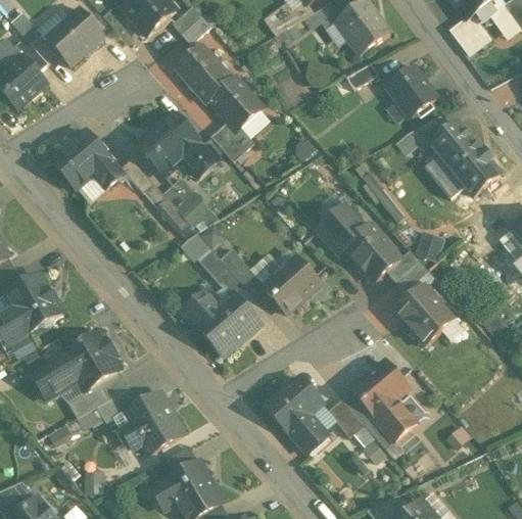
[(117,0),(116,1),(146,35),(176,9),(168,0),(167,1),(165,0),(117,0)]
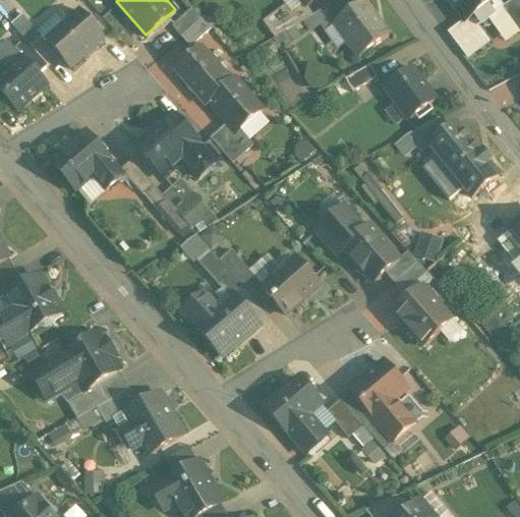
[(289,0),(262,19),(273,35),(305,16),(293,0),(289,0)]
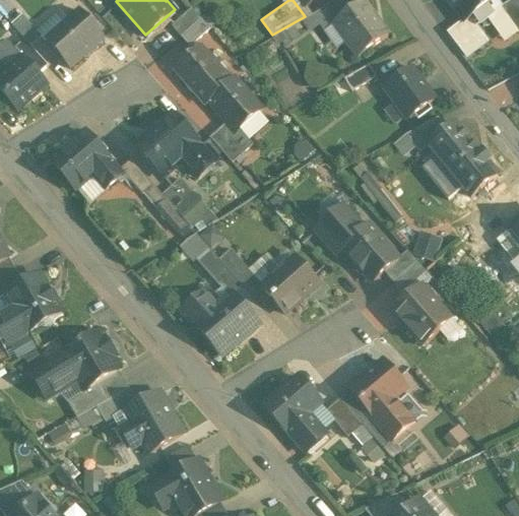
[(329,0),(324,4),(330,13),(348,0),(329,0)]
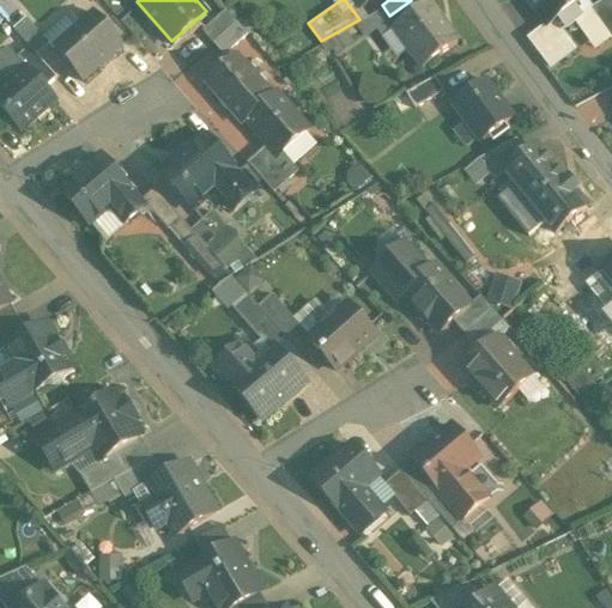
[(422,0),(389,24),(392,26),(394,24),(404,37),(401,38),(419,64),(454,38),(426,0),(422,0)]
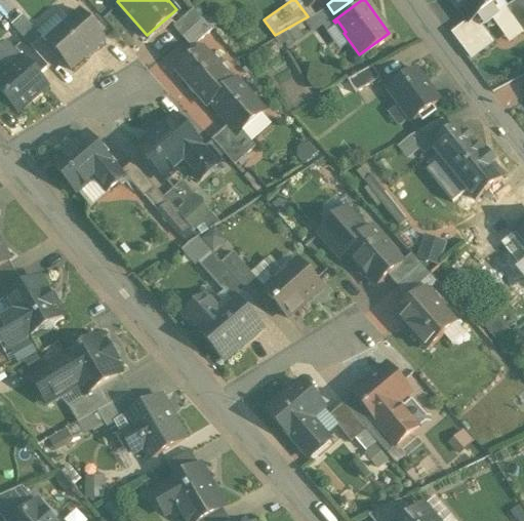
[(455,0),(453,1),(466,18),(467,19),(474,14),(485,6),(493,0),(455,0)]
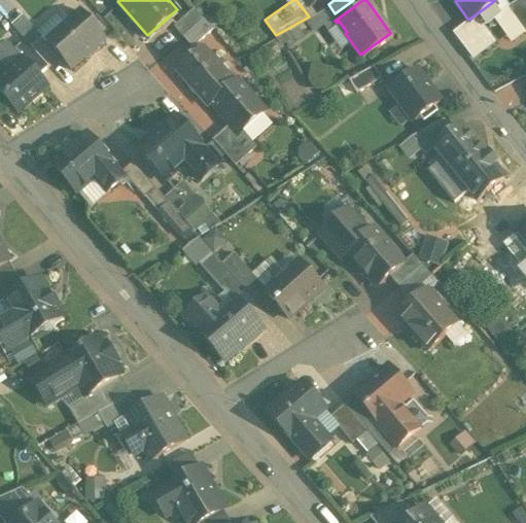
[(510,40),(523,30),(505,5),(509,3),(505,0),(495,0),(487,6),(510,40)]
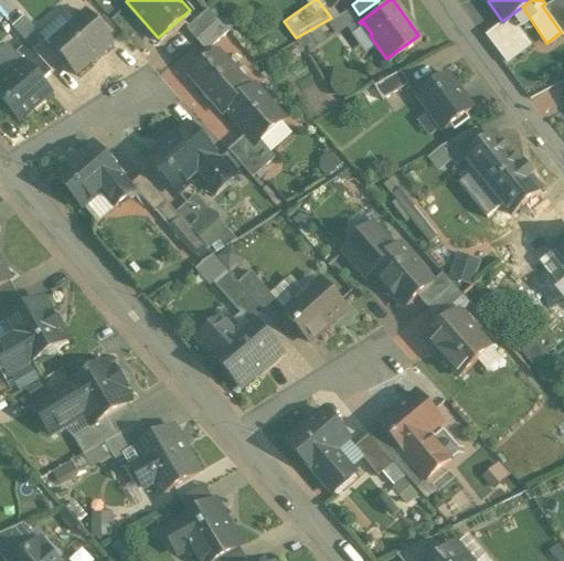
[(550,0),(545,3),(542,6),(561,32),(563,30),(563,1),(562,0),(550,0)]
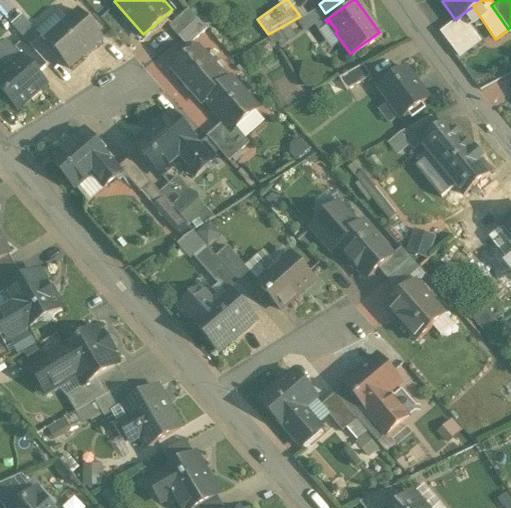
[(188,6),(168,23),(177,34),(197,16),(188,6)]
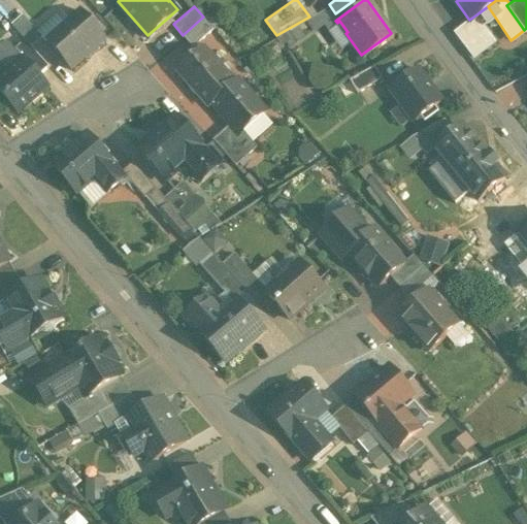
[(80,8),(45,39),(70,67),(85,55),(84,54),(103,36),(103,37),(105,36),(80,8)]
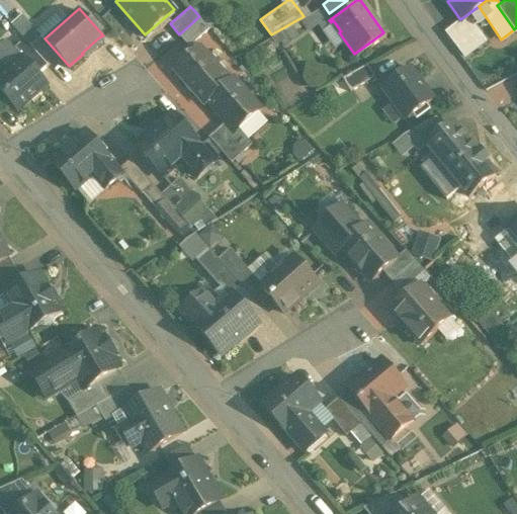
[(40,33),(21,12),(10,22),(23,36),(29,44),(40,33)]
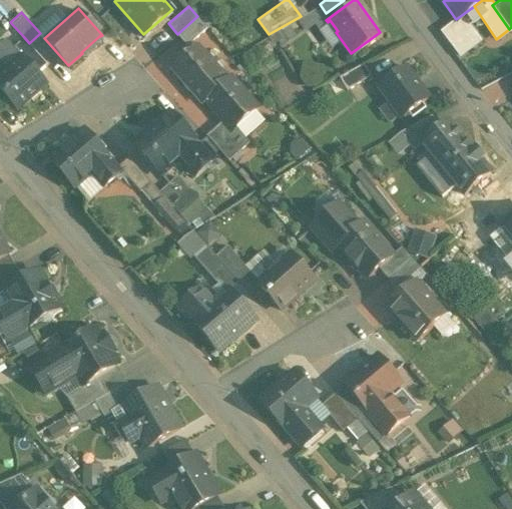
[(463,14),(456,19),(455,18),(440,29),(459,55),(481,38),(463,14)]
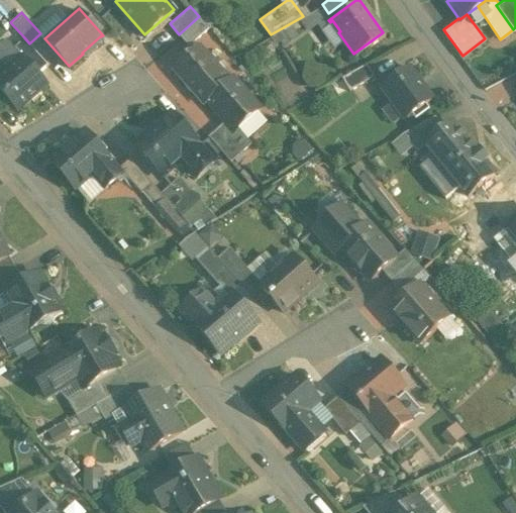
[(199,16),(179,34),(188,44),(208,26),(199,16)]
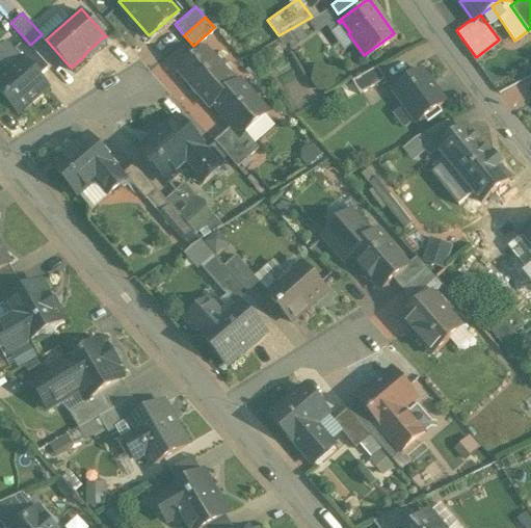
[(30,45),(24,37),(14,47),(21,55),(37,74),(48,64),(30,45)]
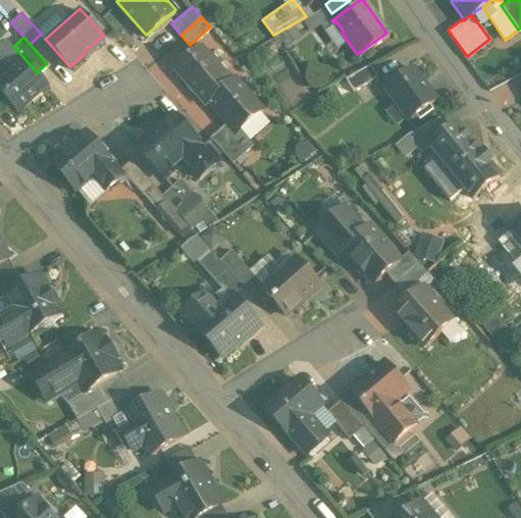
[(231,80),(200,44),(174,67),(206,103),(210,100),(232,81),(231,80)]
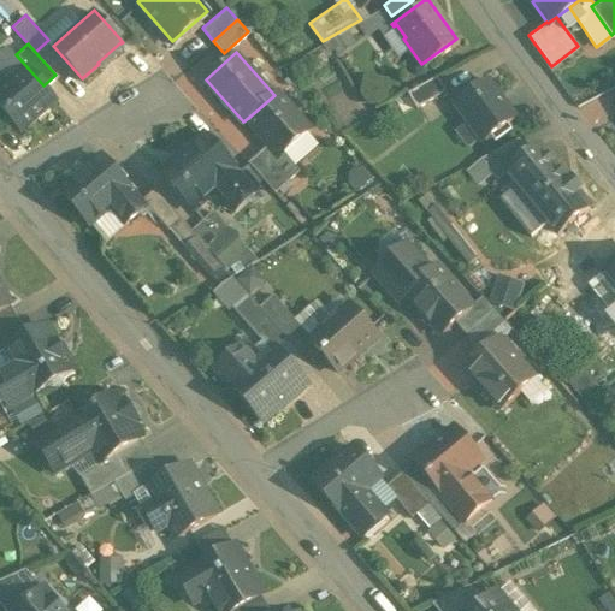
[(24,64),(0,85),(0,106),(19,129),(53,98),(43,85),(24,64)]
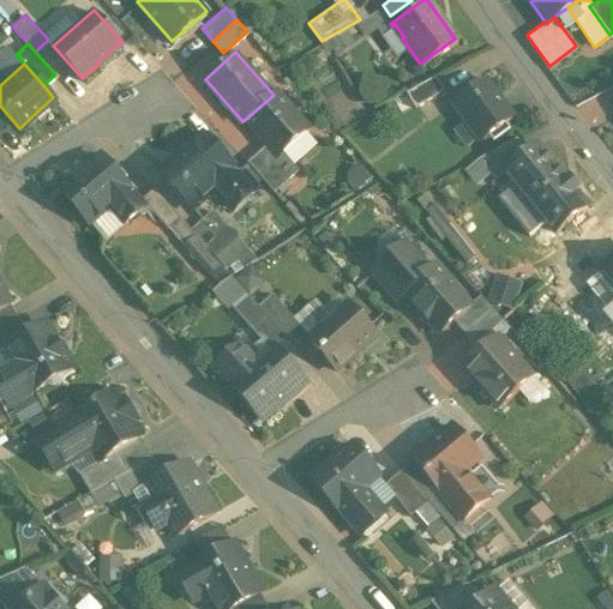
[(443,88),(434,73),(406,90),(414,104),(443,88)]
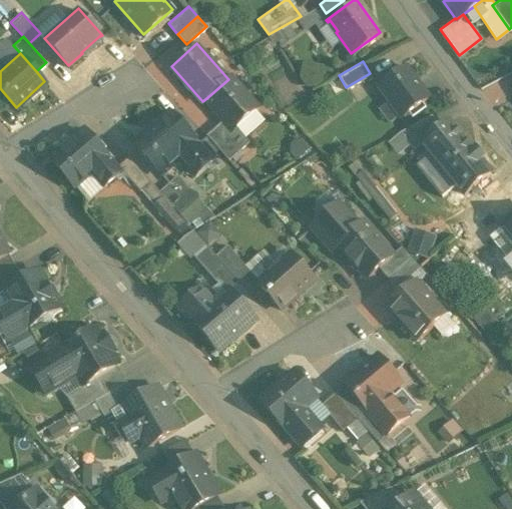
[(404,64),(376,85),(399,115),(427,95),(404,64)]
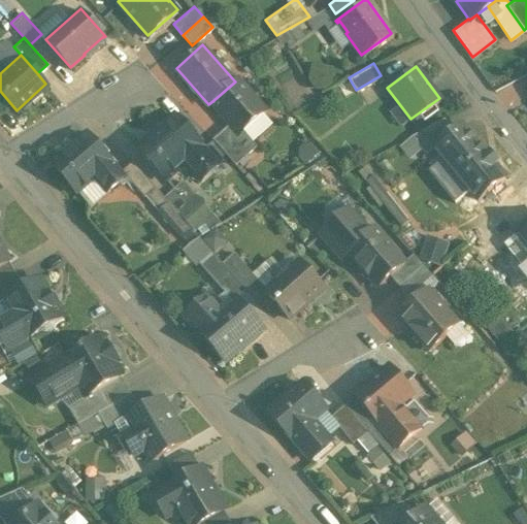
[(235,82),(212,101),(228,119),(228,123),(237,133),(242,129),(264,109),(237,78),(234,80),(235,82)]
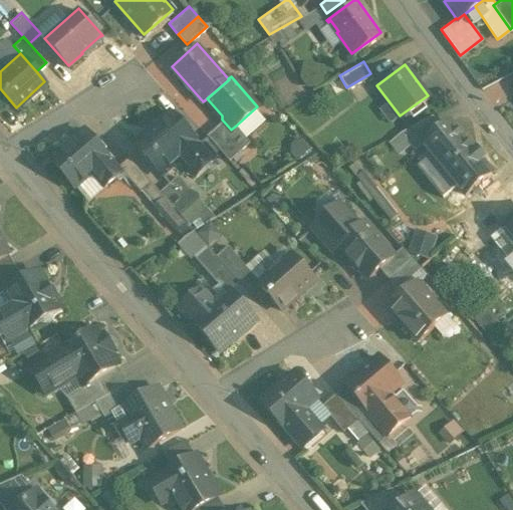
[(170,110),(134,143),(161,173),(180,156),(190,168),(204,155),(210,161),(211,159),(196,142),(197,141),(170,110)]
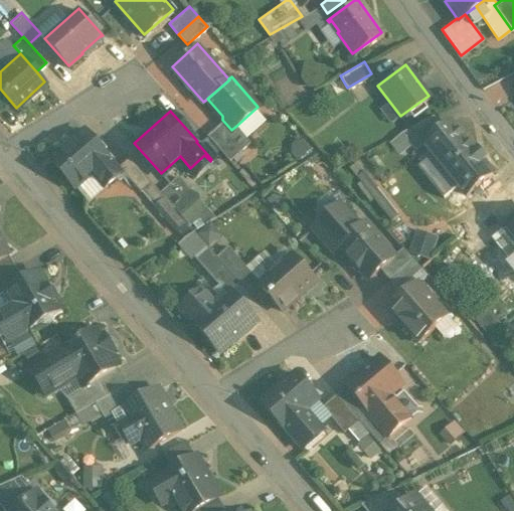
[(415,148),(422,141),(443,125),(433,114),(403,129),(389,141),(398,152),(411,142),(415,148)]
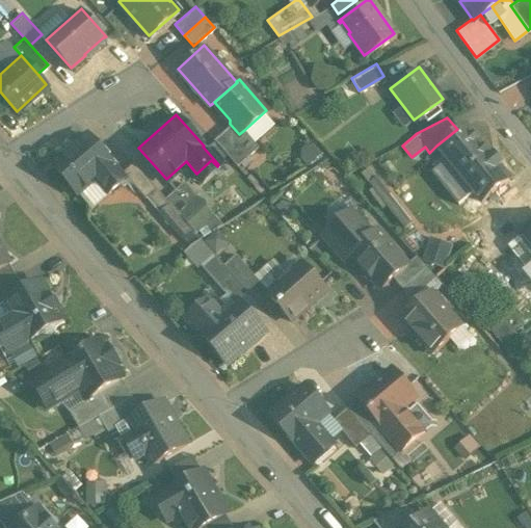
[(239,134),(230,124),(213,138),(236,164),(258,146),(244,130),(239,134)]
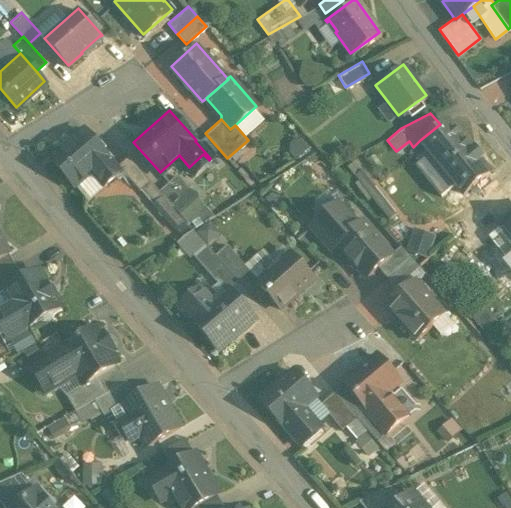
[(471,148),(447,119),(440,124),(420,140),(439,163),(444,169),(462,191),(489,169),(479,157),(481,155),(474,146),(471,148)]
